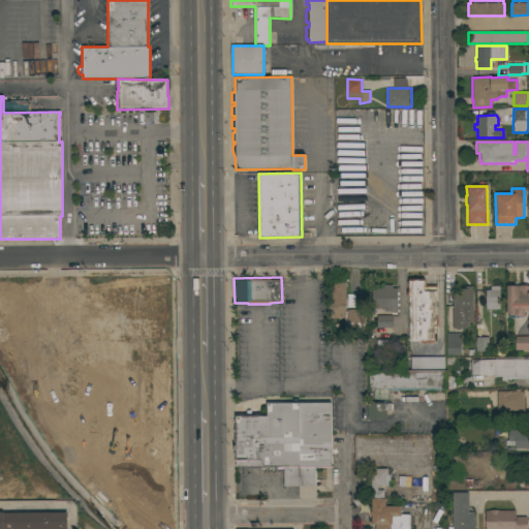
[(409,298),(407,298),(407,291),(408,291),(408,280),(424,280),(424,286),(436,285),(436,317),(438,317),(438,325),(436,325),(437,339),(434,339),(434,343),(422,343),(422,341),(409,341),(409,298)]
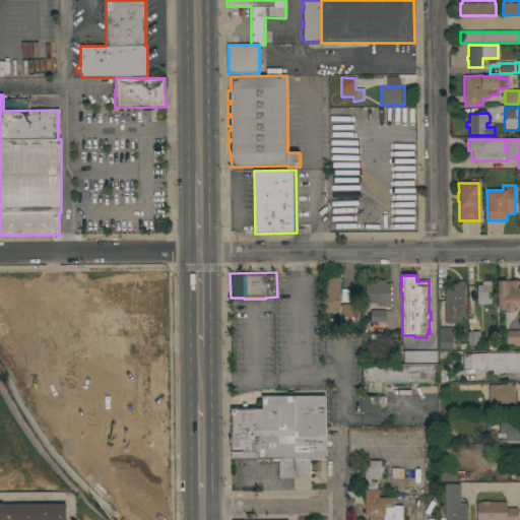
[(339,313),(323,313),(324,277),(339,277),(339,313)]
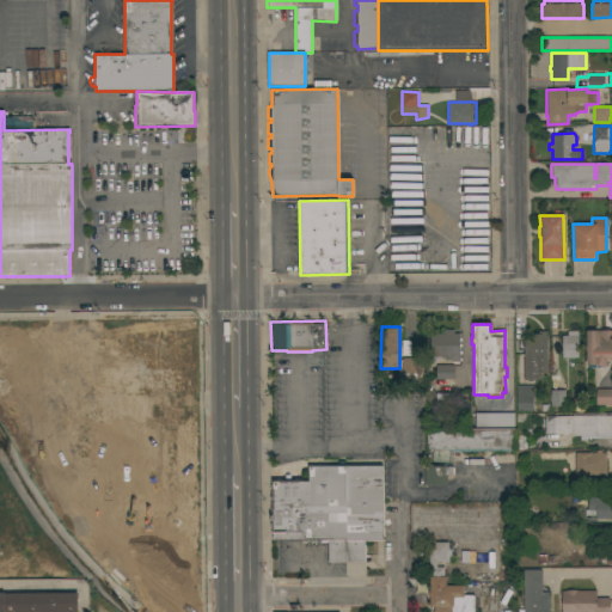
[(459,363),(452,363),(452,360),(445,360),(445,356),(429,356),(429,334),(444,334),(444,330),(453,330),(453,334),(459,334),(459,363)]
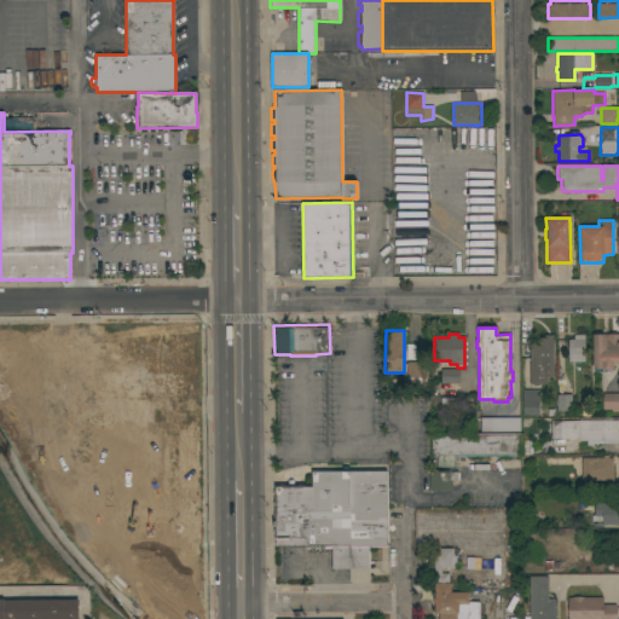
[(618,334),(618,364),(613,364),(614,369),(612,370),(606,370),(606,372),(594,372),(594,369),(593,369),(593,334),(618,334)]
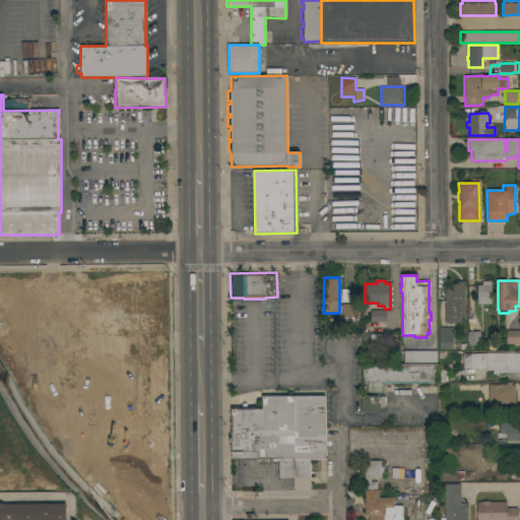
[(465,317),(458,317),(458,323),(452,323),(452,324),(447,324),(447,323),(445,323),(445,300),(445,287),(451,287),(451,283),(457,283),(457,281),(463,281),(463,284),(465,284),(465,317)]
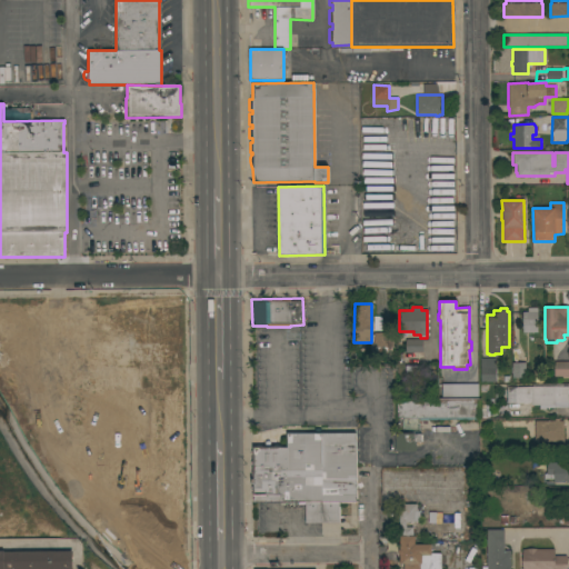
[(537,332),(522,332),(522,312),(528,312),(527,308),(537,308),(537,332)]
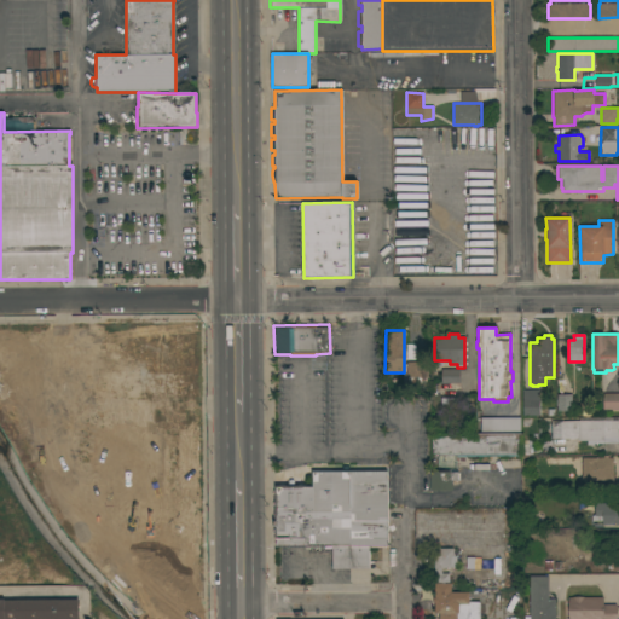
[(427,362),(427,377),(426,377),(426,381),(421,381),(421,383),(406,383),(406,362),(427,362)]
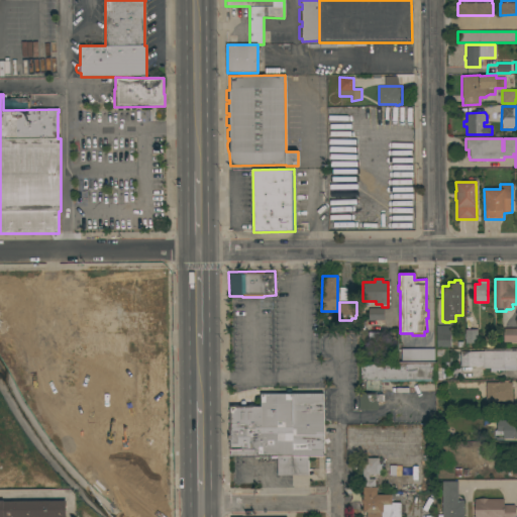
[(384,308),(384,320),(368,320),(368,308),(384,308)]
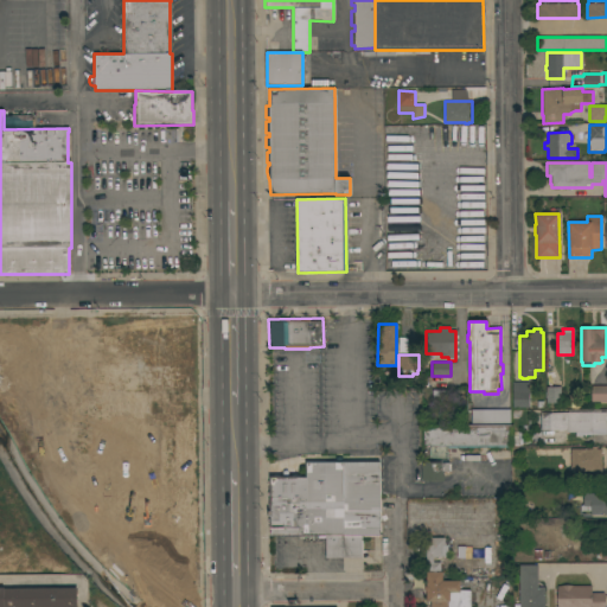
[(528,382),(529,408),(512,408),(512,383),(528,382)]
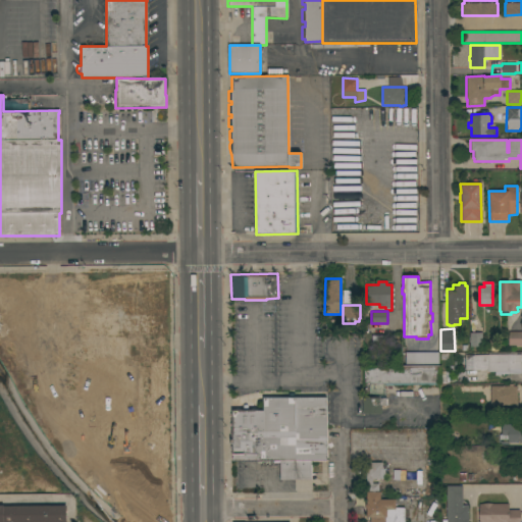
[(521,332),(521,346),(508,346),(508,332),(521,332)]
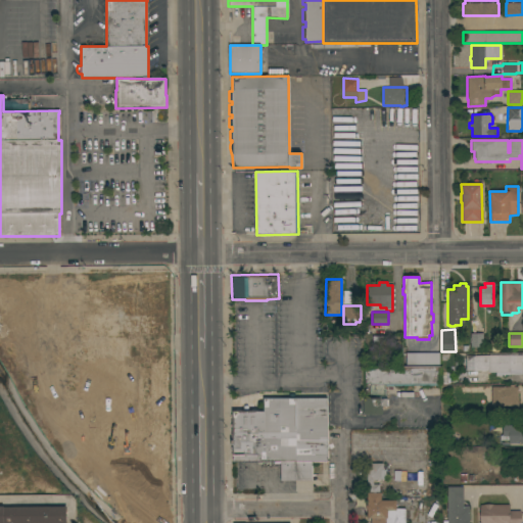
[(482,334),(483,347),(471,347),(470,334),(482,334)]
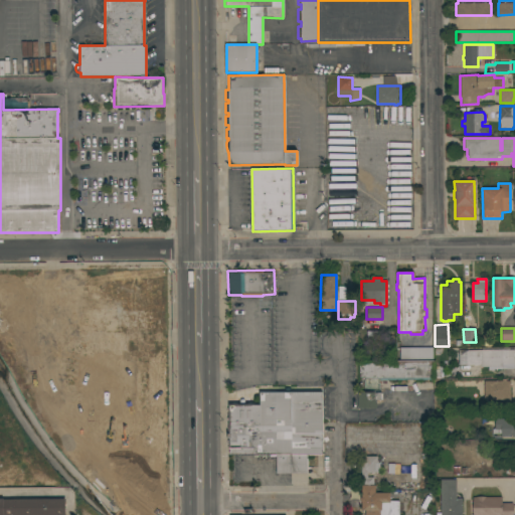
[(381,331),(381,343),(366,343),(366,331),(381,331)]
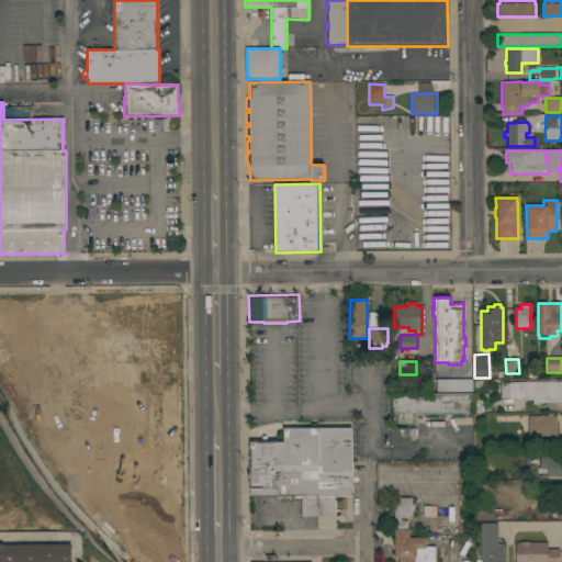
[(560,382),(560,380),(561,380),(561,402),(560,402),(560,403),(547,403),(547,400),(539,401),(539,404),(532,404),(532,401),(524,401),(524,398),(509,398),(501,398),(499,382),(509,382),(509,383),(560,382)]
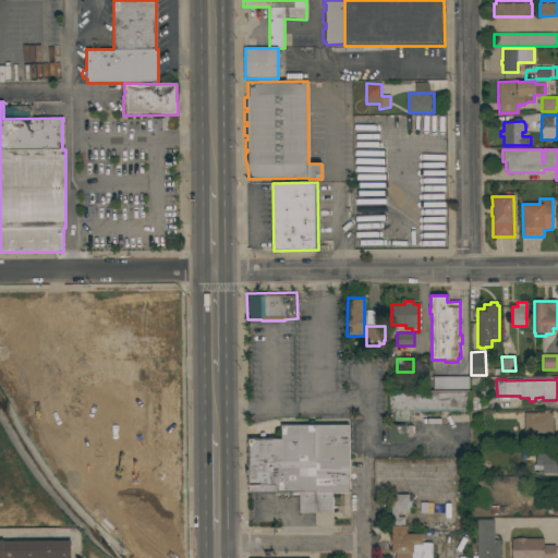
[(468,391),(468,410),(410,410),(410,424),(393,424),(393,409),(389,409),(390,391),(468,391)]
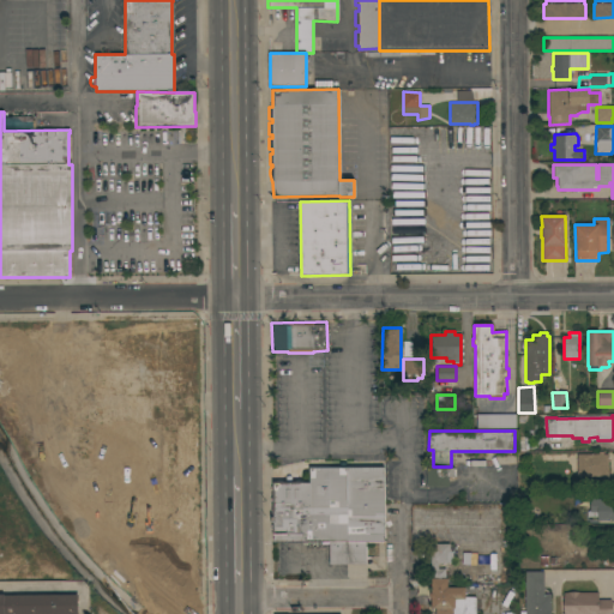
[(599,455),(597,452),(602,452),(602,455),(608,455),(608,479),(600,479),(600,476),(577,476),(577,455),(599,455)]
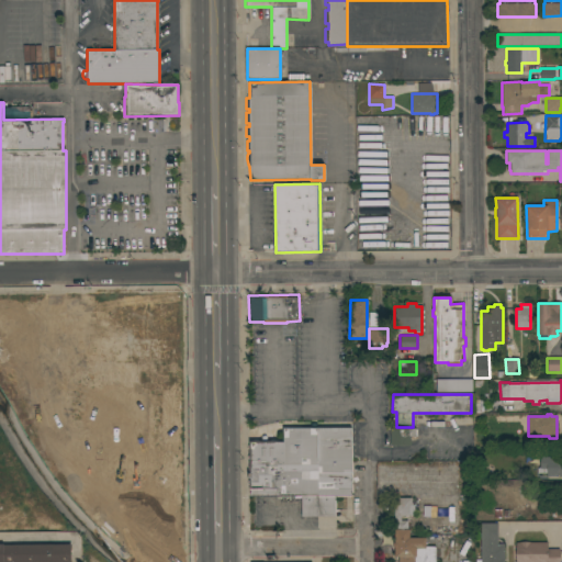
[(250,496),(250,442),(282,441),(282,427),(351,427),(351,496),(335,496),(301,496),(250,496)]
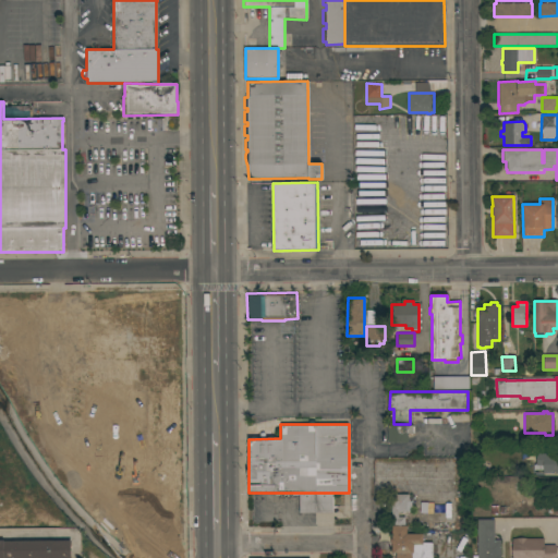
[(557,453),(557,473),(543,473),(543,470),(533,470),(533,464),(535,464),(535,453),(557,453)]
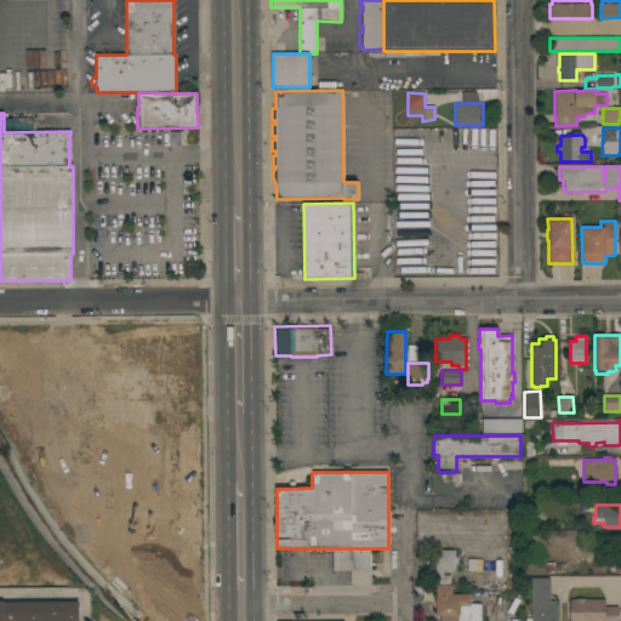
[(370,570),(332,571),(332,548),(370,548),(370,570)]
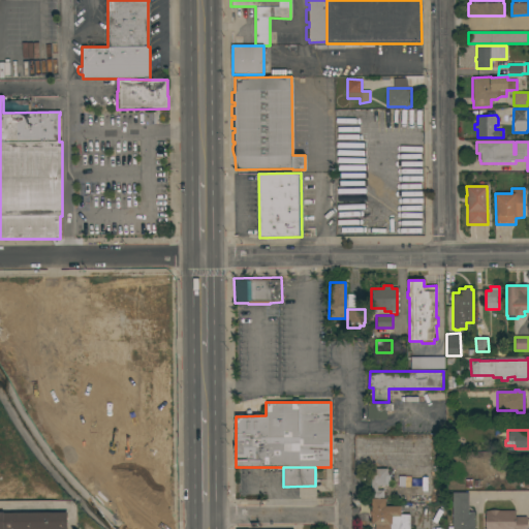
[(387,473),(389,473),(389,475),(390,475),(390,486),(377,486),(377,490),(383,490),(383,497),(371,497),(370,469),(387,469),(387,473)]
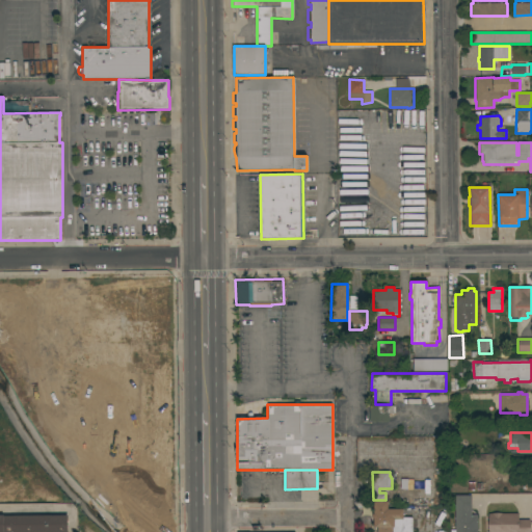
[(471,495),(471,514),(477,514),(477,531),(450,531),(450,530),(455,530),(454,496),(471,495)]
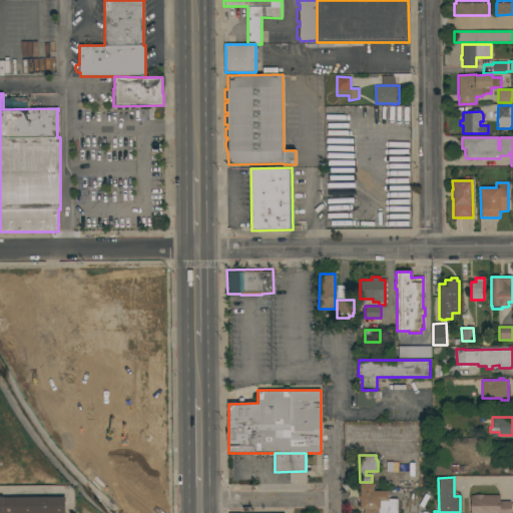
[(374,484),(374,491),(388,491),(388,499),(398,499),(398,512),(363,512),(363,509),(360,509),(360,484),(374,484)]
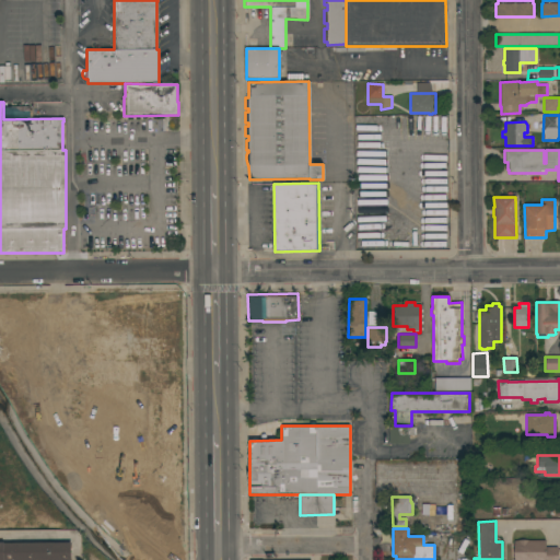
[(545,540),(545,547),(557,547),(557,559),(514,559),(514,540),(545,540)]
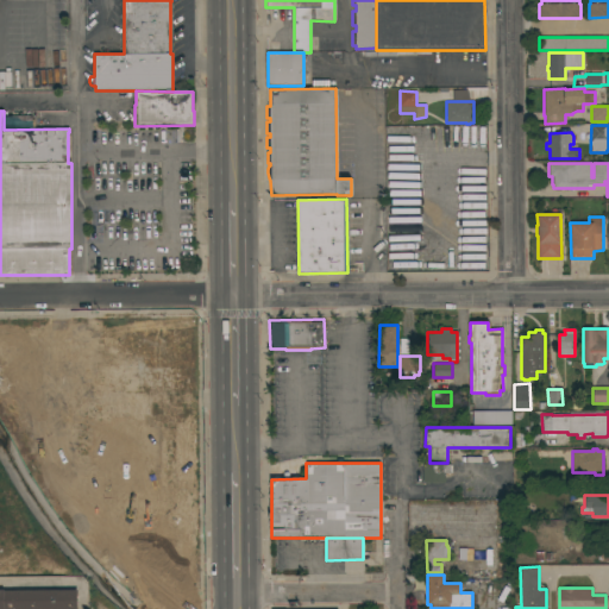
[(0,608),(0,590),(4,590),(4,591),(77,590),(77,608),(0,608)]
